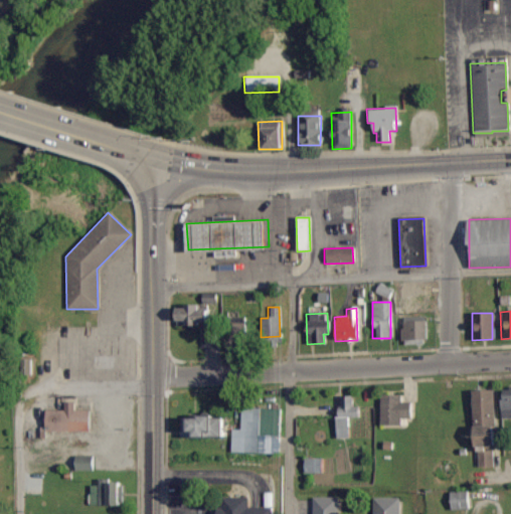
[(426,339),(426,318),(400,319),(401,340),(426,339)]
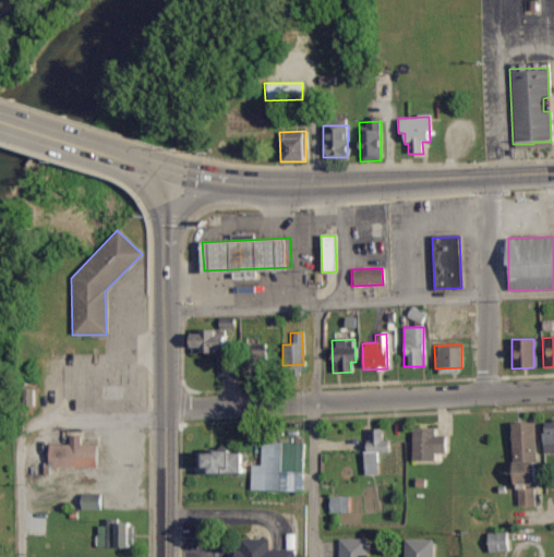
[(272,350),(245,351),(245,376),(273,375),(272,350)]
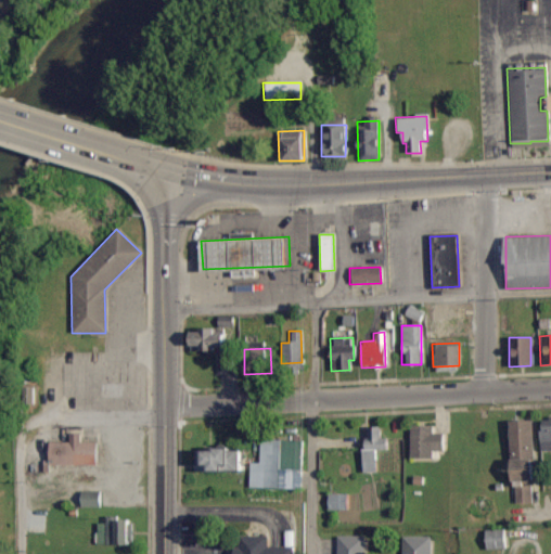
[(216,350),(217,374),(236,374),(236,350),(216,350)]
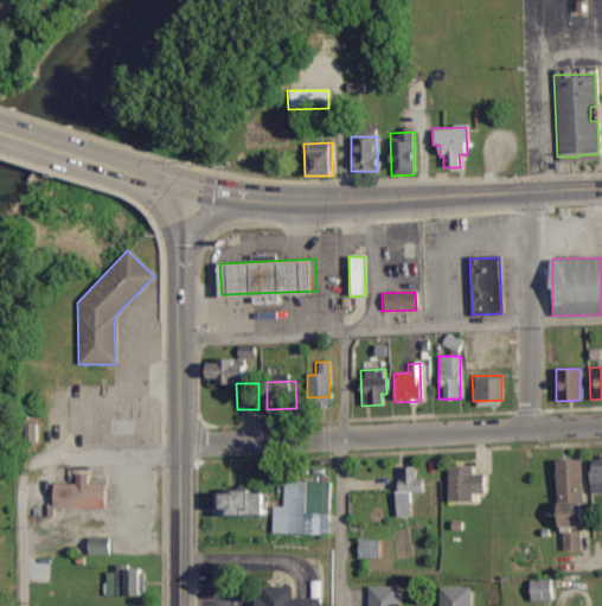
[(601,458),(590,458),(590,493),(601,493),(601,458)]
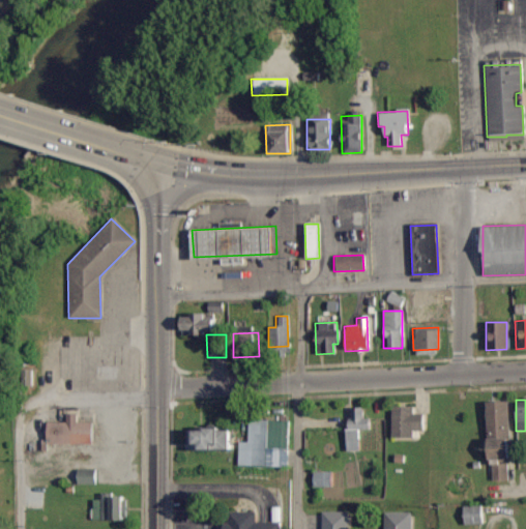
[(485,403),(487,438),(508,438),(507,402),(485,403)]
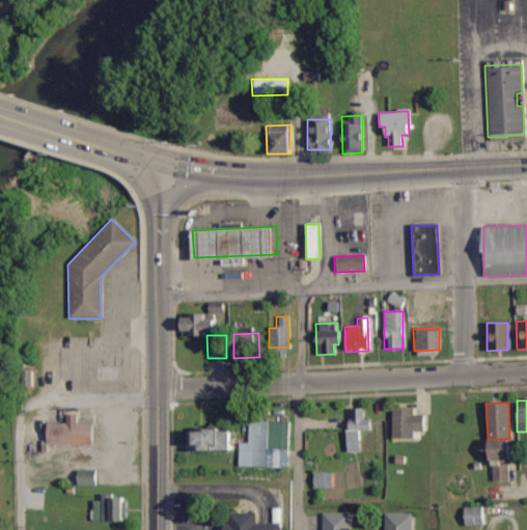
[(413,408),(391,407),(390,439),(412,440),(412,431),(422,431),(423,415),(412,415),(413,408)]
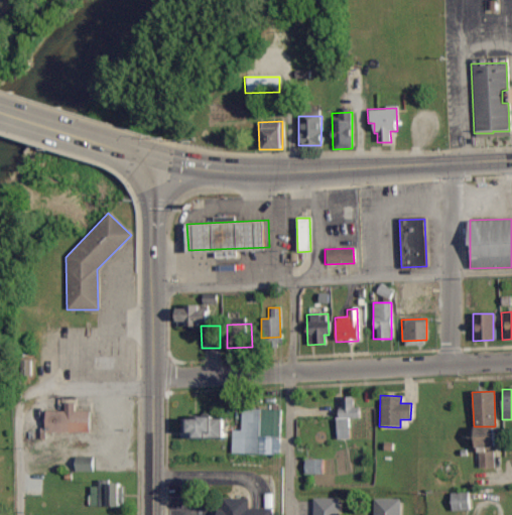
[(349,439),(349,418),(360,418),(360,407),(353,407),(353,396),(340,397),(341,417),(336,417),(337,439),(349,439)]
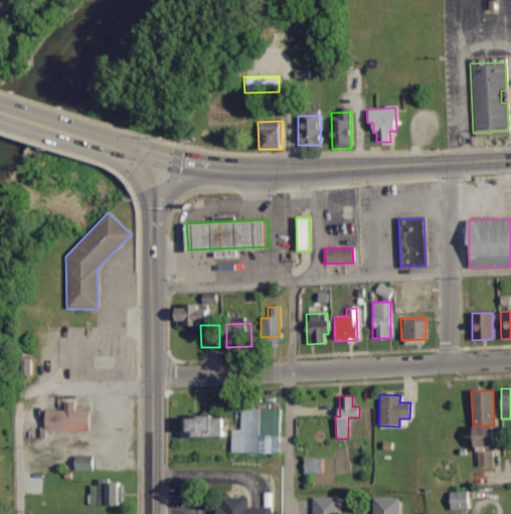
[(44,411),(44,427),(38,427),(38,434),(89,433),(88,410),(73,411),(73,401),(63,401),(63,410),(44,411)]
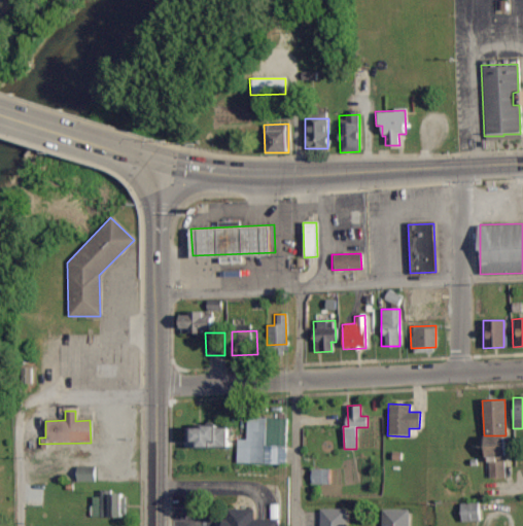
[(236,441),(235,463),(284,465),(285,419),(246,418),(245,441),(236,441)]
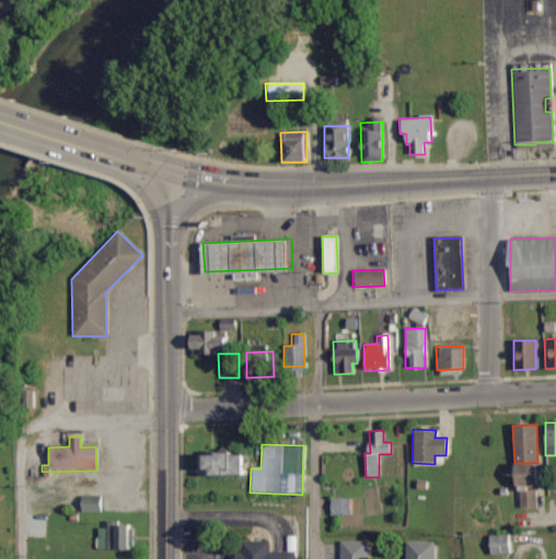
[(196,476),(244,475),(243,453),(196,454),(196,476)]
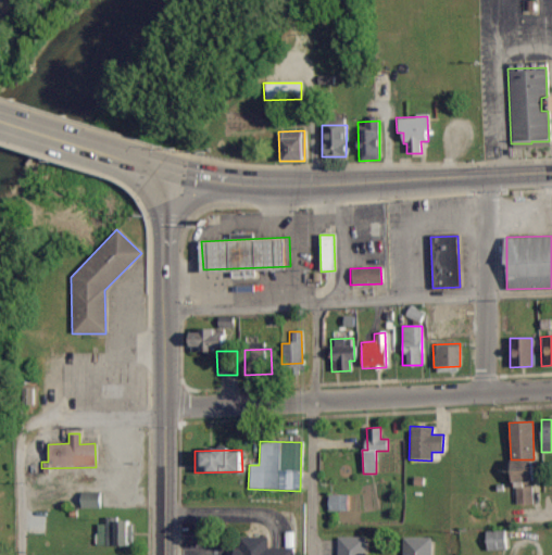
[(536,484),(535,461),(513,461),(515,505),(531,505),(530,484),(536,484)]
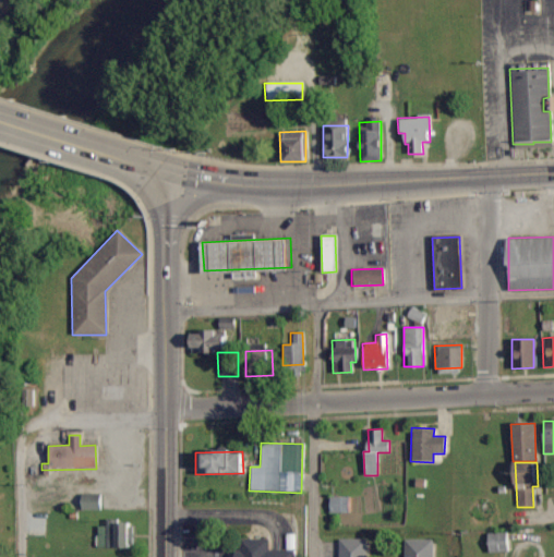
[(98,511),(98,495),(80,495),(80,510),(98,511)]
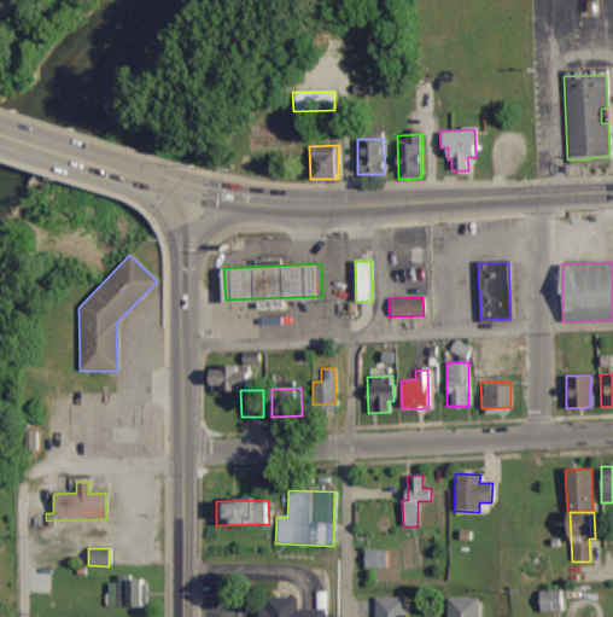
[(385,552),(365,551),(363,569),(385,569),(385,552)]
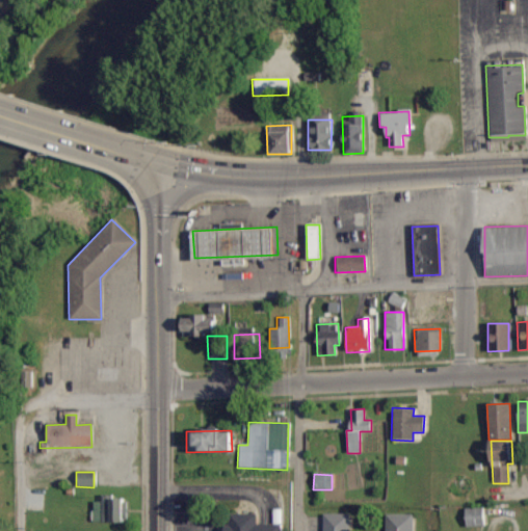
[(124,522),(124,497),(97,497),(96,521),(124,522)]
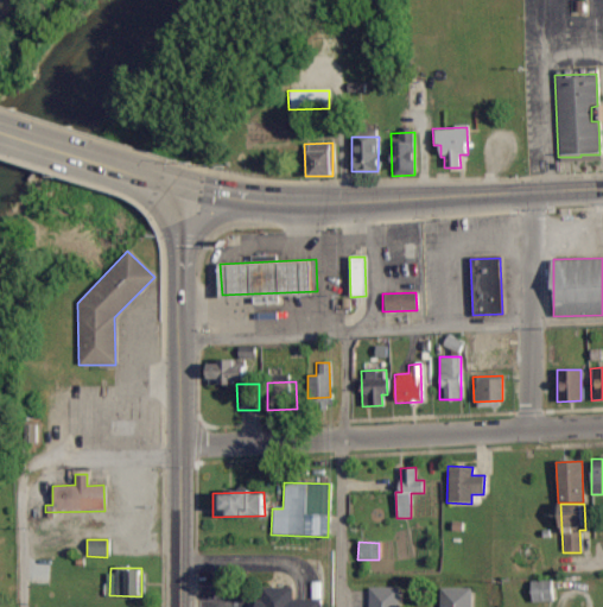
[(552,602),(551,581),(529,582),(529,602),(552,602)]
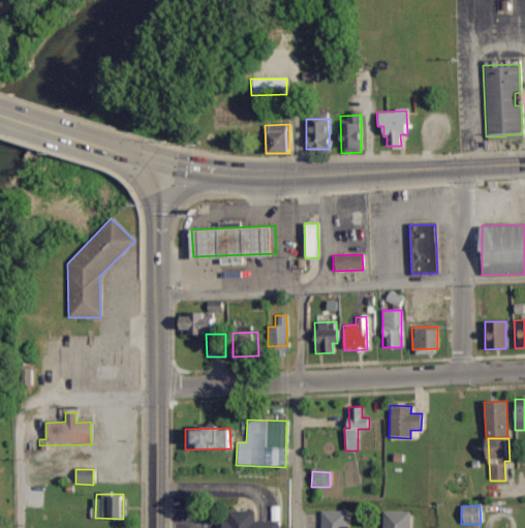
[(277,527),(278,522),(254,522),(254,510),(223,510),(223,527),(277,527)]
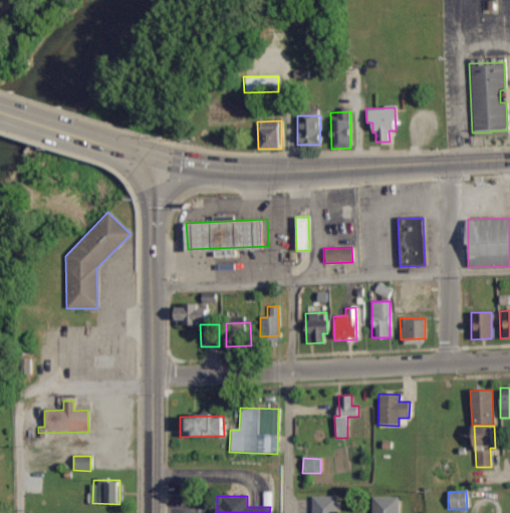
[(336,512),(336,497),(311,497),(310,512),(336,512)]
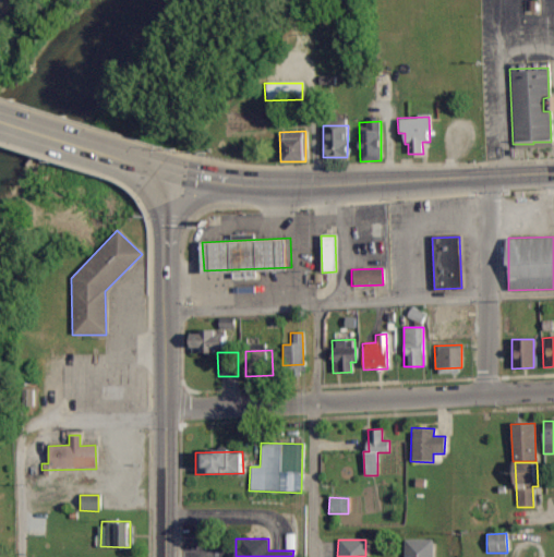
[(430,556),(431,541),(404,540),(402,556),(430,556)]
